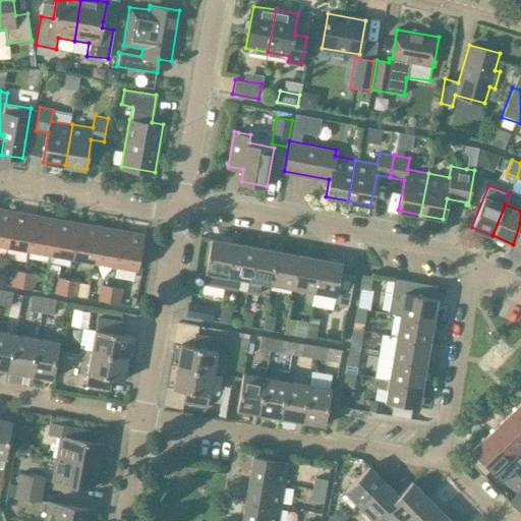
[(0,245),(7,246),(13,211),(0,208),(0,245)]
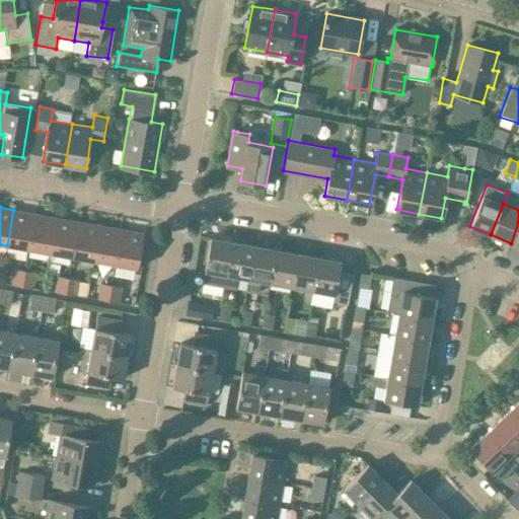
[(34,214),(13,210),(7,245),(28,249),(34,214)]
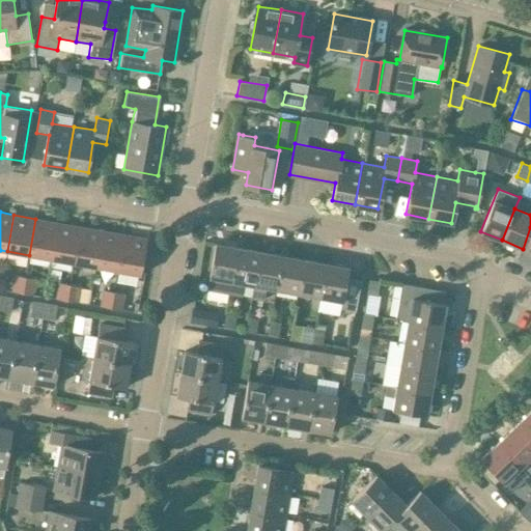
[(57,222),(35,219),(29,255),(51,259),(57,222)]
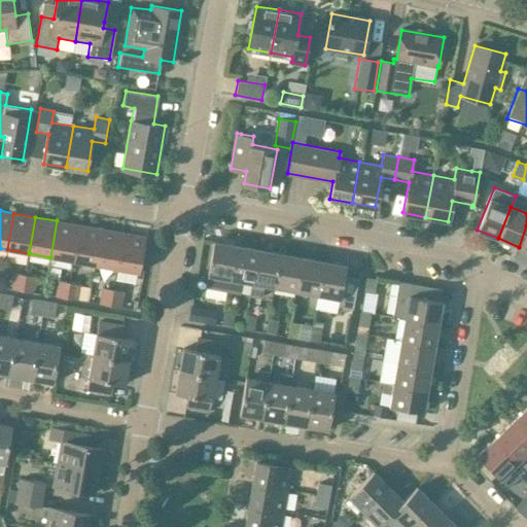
[(78,224),(57,220),(50,257),(72,260),(78,224)]
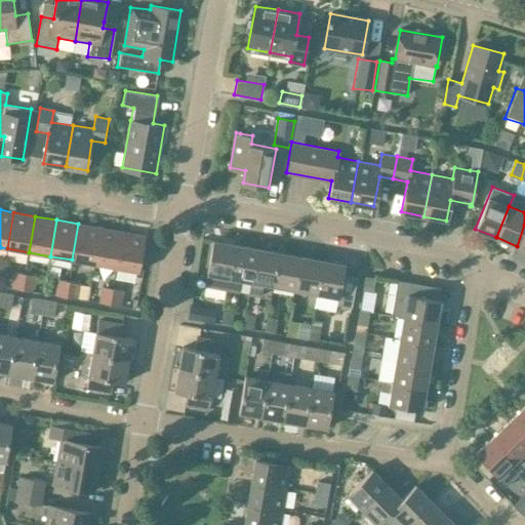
[(99,228),(78,224),(72,259),(93,264),(99,228)]
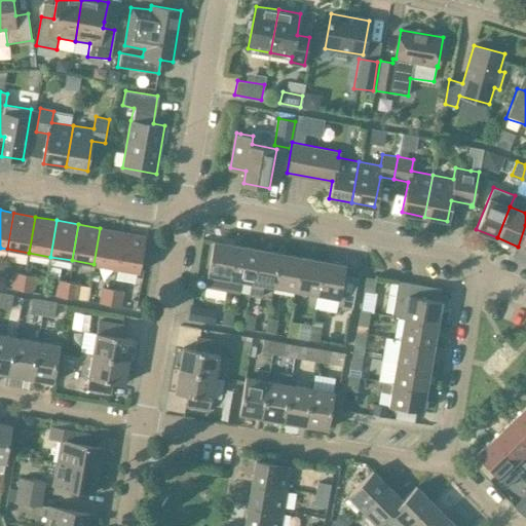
[(121,231),(100,228),(94,264),(115,268),(121,231)]
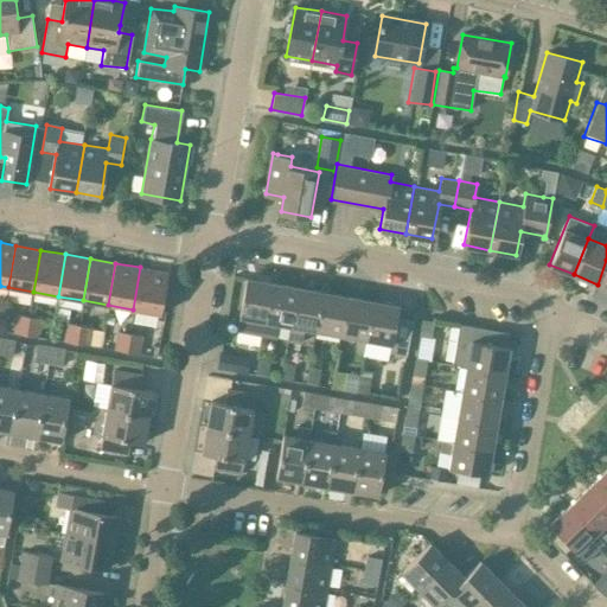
[(166,272),(140,267),(133,310),(158,313),(166,272)]
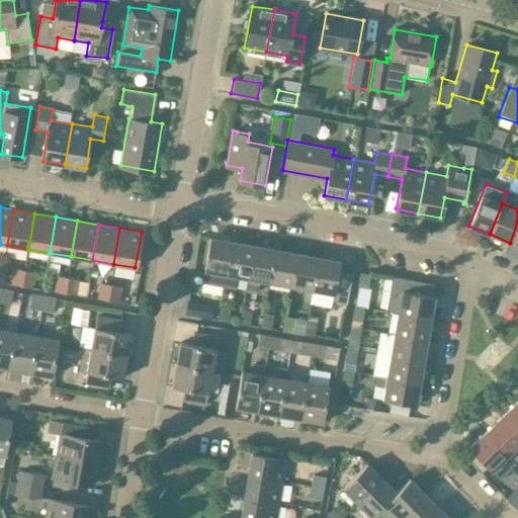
[(201,282),(223,286),(231,240),(208,236),(202,269),(204,269),(201,282)]
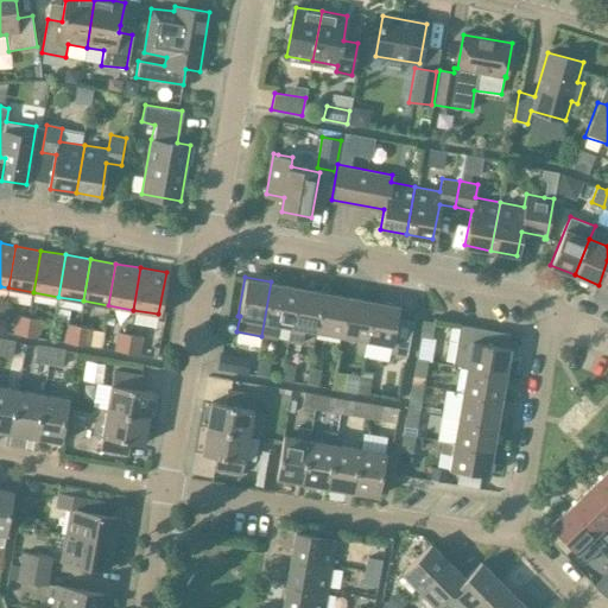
[(279,323),(289,325),(296,286),(271,282),(261,336),(277,339),(279,323)]
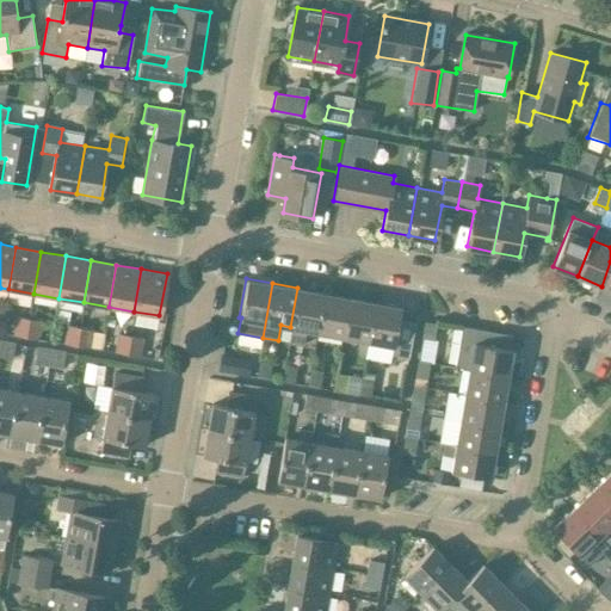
[(306,329),(316,331),(323,292),(297,288),(290,327),(291,327),(289,343),(303,345),(306,329)]
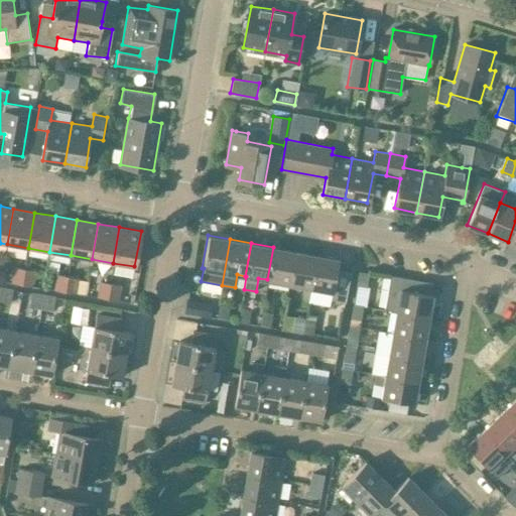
[(267,279),(288,283),(294,251),(273,247),(267,279)]
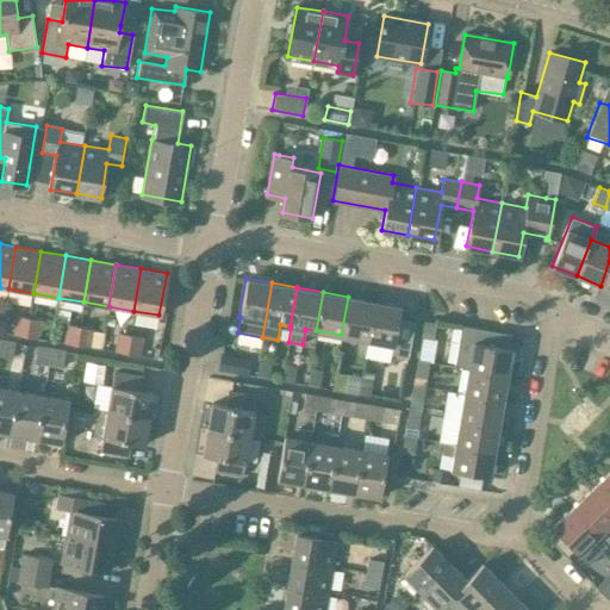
[(341,335),(367,340),(373,302),(348,297),(341,335)]
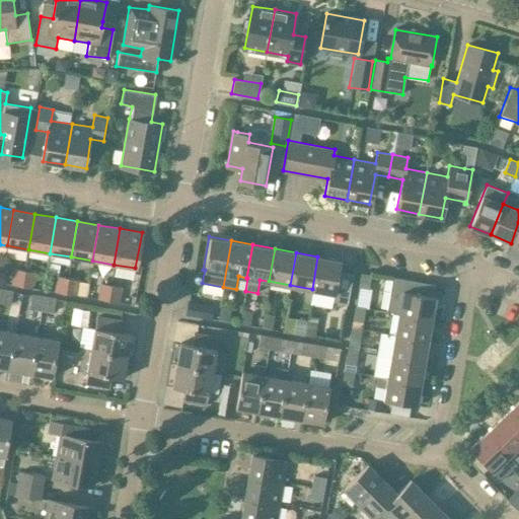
[(312,289),(332,293),(331,300),(347,303),(352,273),(339,271),(340,261),(317,256),(312,289)]
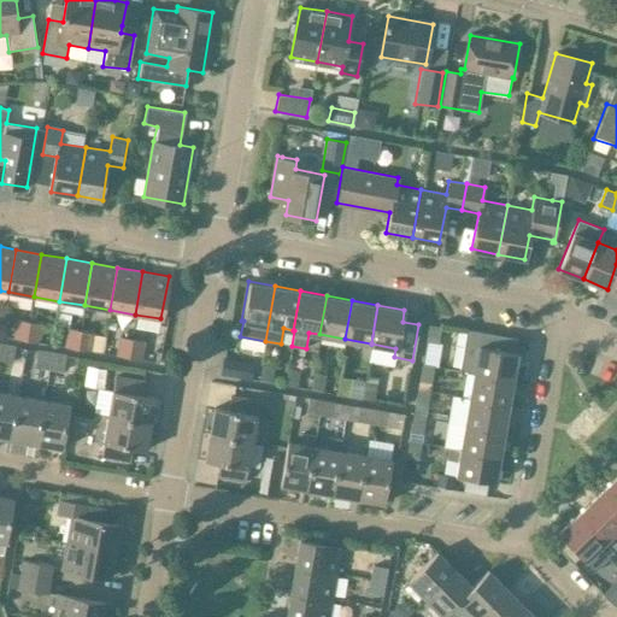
[(13,338),(27,340),(29,321),(16,318),(13,338)]
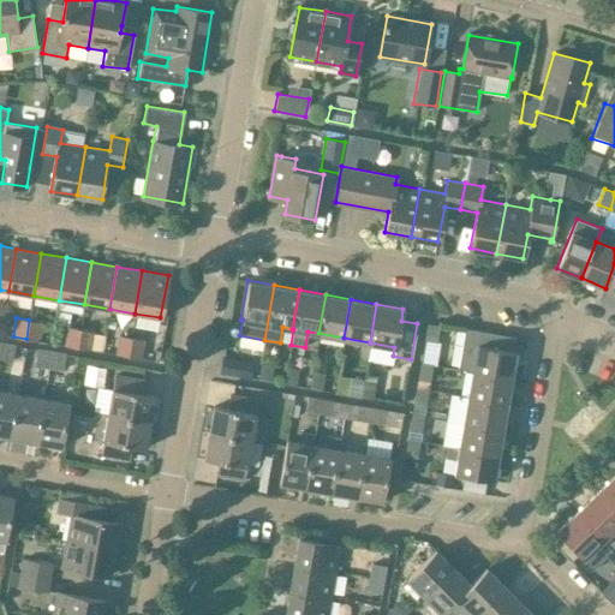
[(29,320),(27,339),(40,341),(43,322),(29,320)]
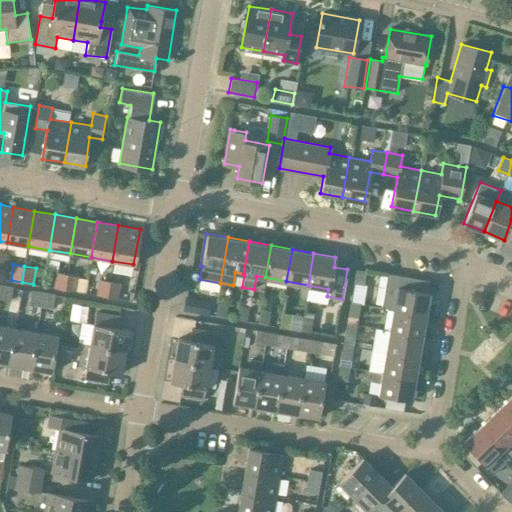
[(366,270),(355,269),(353,283),(364,285),(366,270)]
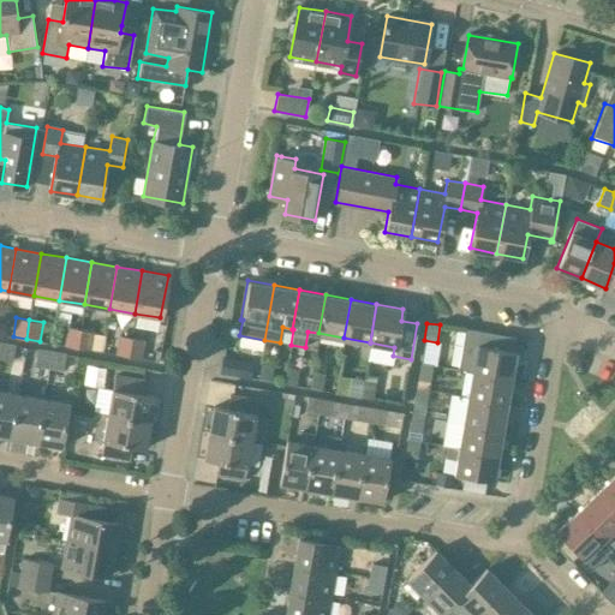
[(64,345),(77,347),(79,328),(67,327),(64,345)]
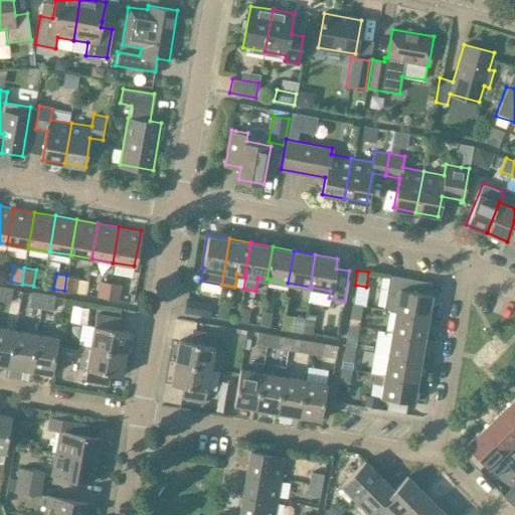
[(432,294),(430,294),(408,290),(410,278),(389,274),(386,287),(382,308),(427,316),(432,294)]
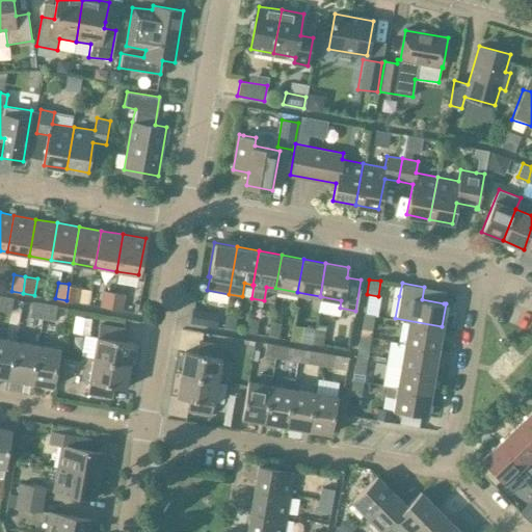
[(69,284),(67,300),(79,302),(81,286),(69,284)]
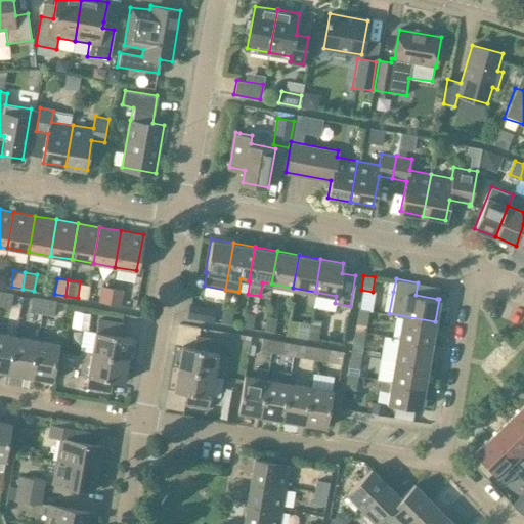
[(98,301),(108,303),(111,287),(101,286),(98,301)]
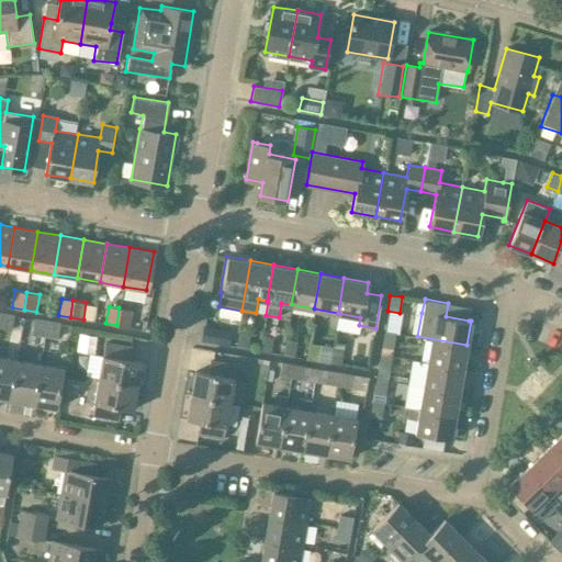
[(119,307),(116,325),(130,327),(133,310),(119,307)]
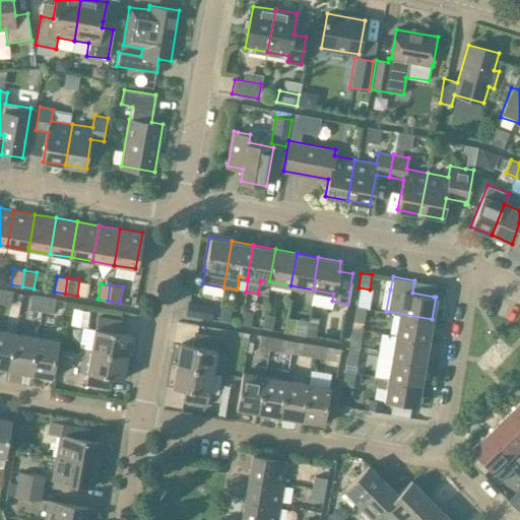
[(0,287),(0,303),(10,305),(13,290),(0,287)]
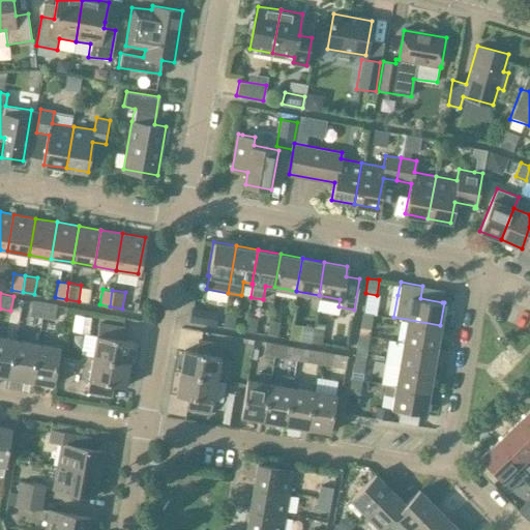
[(30,314),(41,316),(43,301),(32,299),(30,314)]
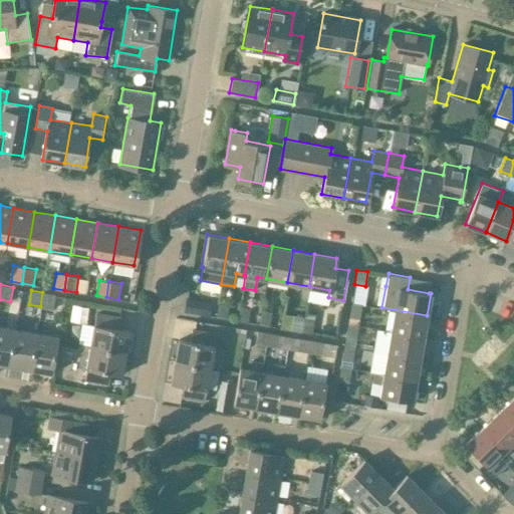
[(55,294),(42,292),(40,306),(53,308),(55,294)]
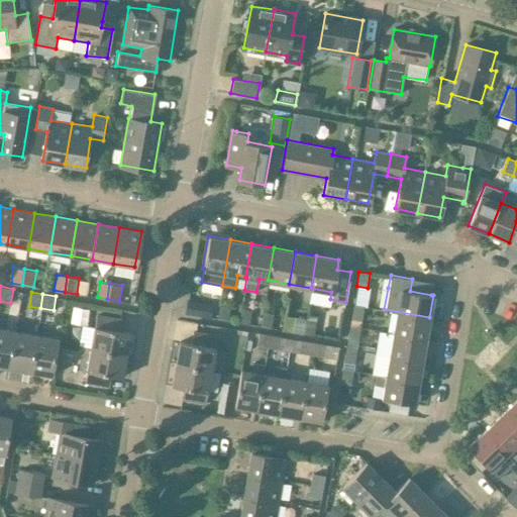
[(188,301),(185,314),(210,318),(213,305),(188,301)]
